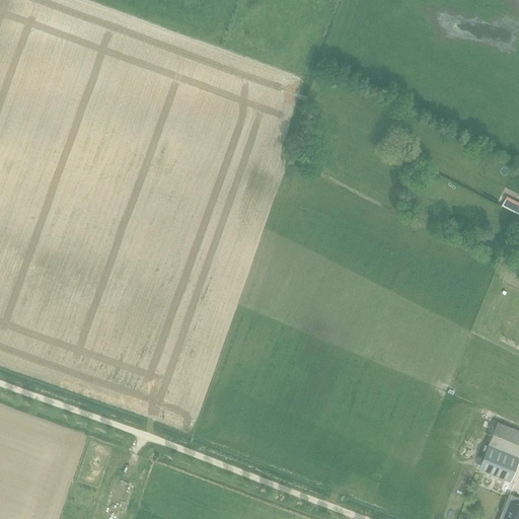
[(502,206),(518,214),(518,203),(506,197),(502,206)]
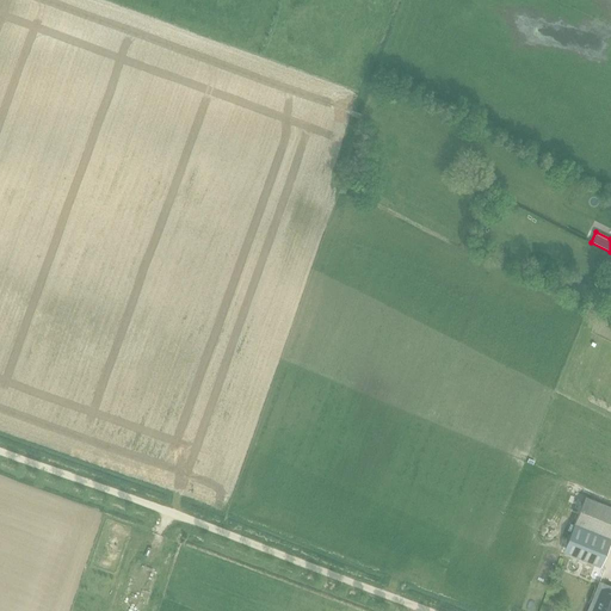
[(574,523),(563,550),(600,566),(610,538),(610,506),(585,495),(574,523)]
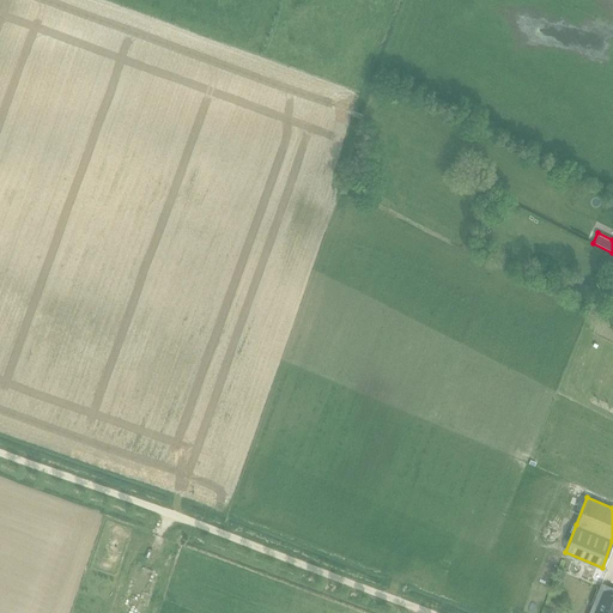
[(582,578),(586,568),(576,564),(571,574),(582,578)]
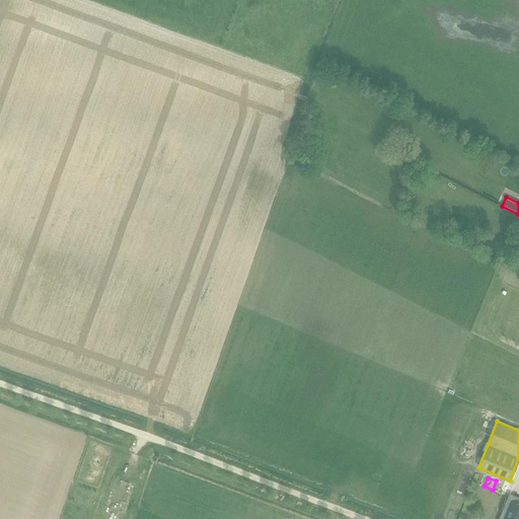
[(518,518),(518,504),(512,501),(508,512),(507,512),(503,518),(518,518)]
